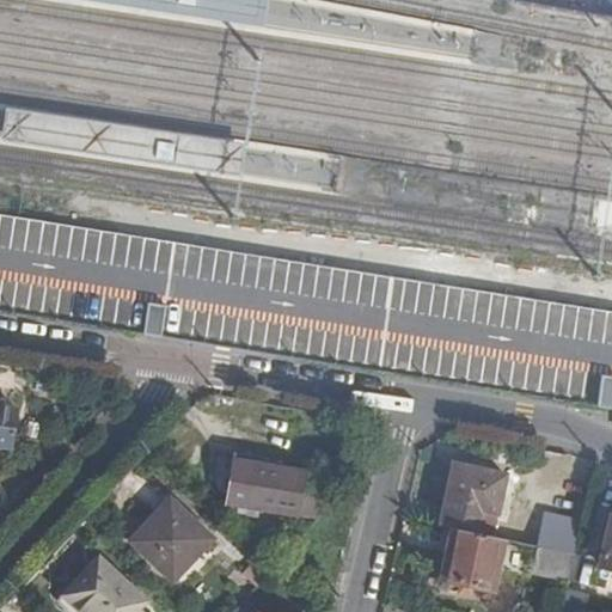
[(611,371),(599,369),(595,398),(611,401),(611,393),(611,371)]
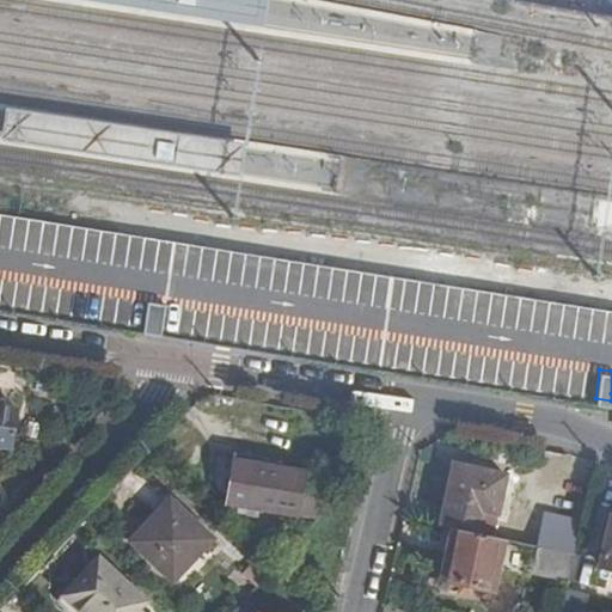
[(0,448),(8,451),(16,416),(0,412),(0,448)]
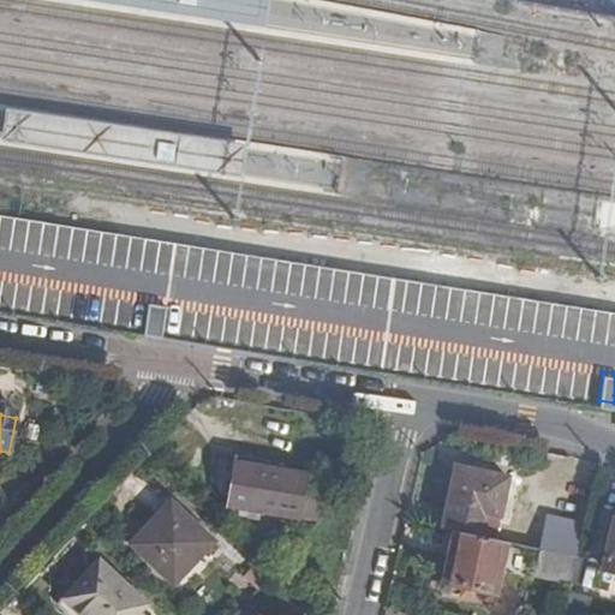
[(309,473),(237,464),(231,505),(300,515),(309,473)]
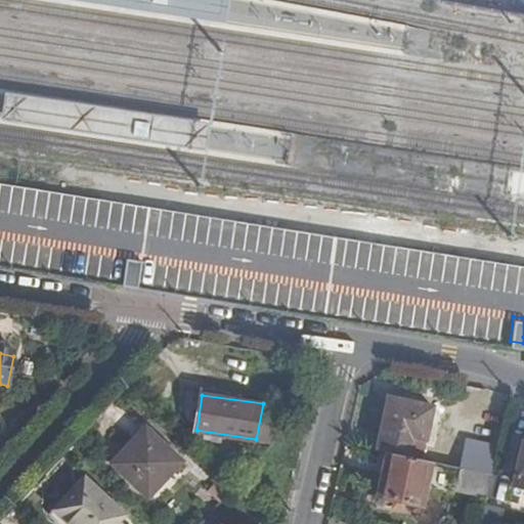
[(389,400),(379,452),(387,453),(421,462),(425,440),(427,440),(434,408),(389,400)]
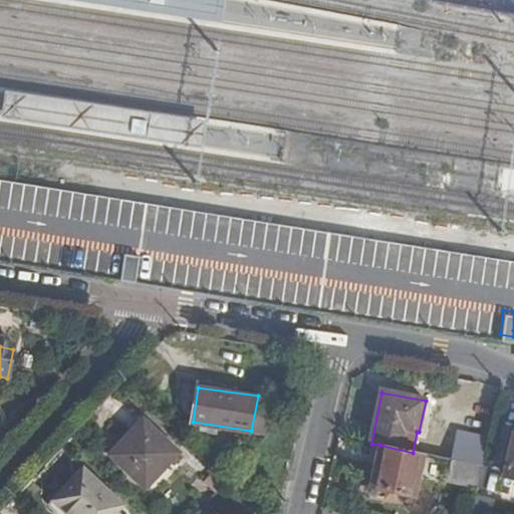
[(149,485),(187,444),(153,414),(115,454),(149,485)]
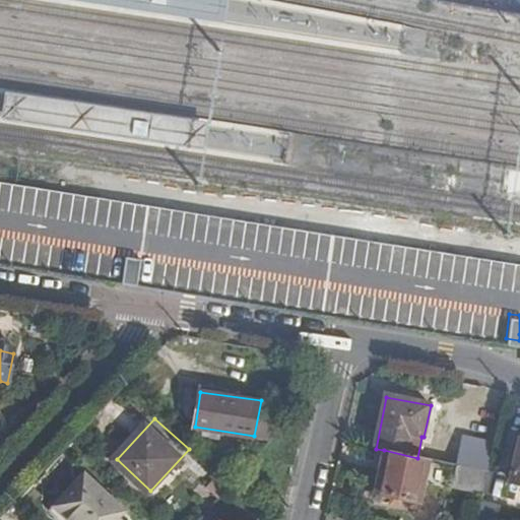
[(519,484),(519,439),(509,482),(519,484)]
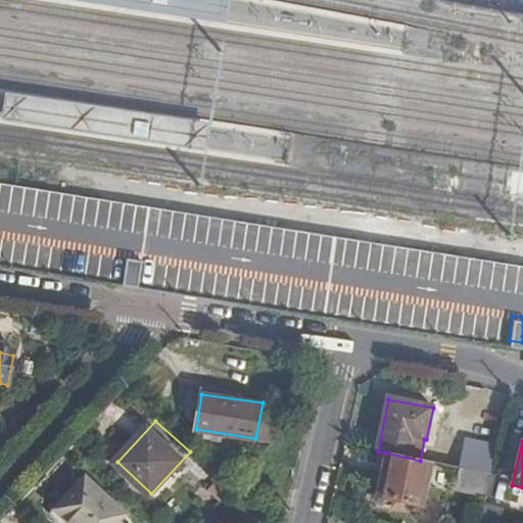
[(420,461),(386,453),(382,474),(377,494),(421,506),(430,463),(420,461)]
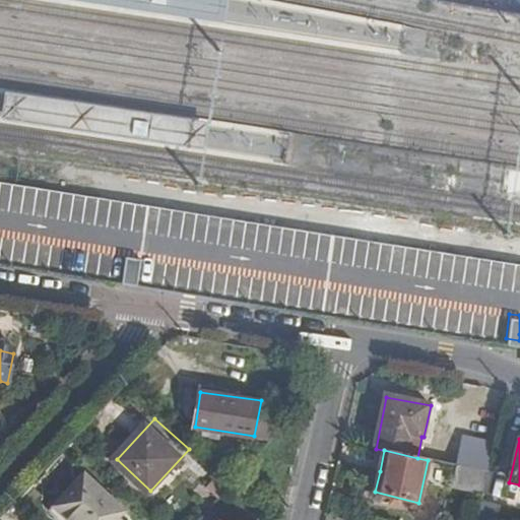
[(482,495),(486,473),(458,466),(453,488),(482,495)]
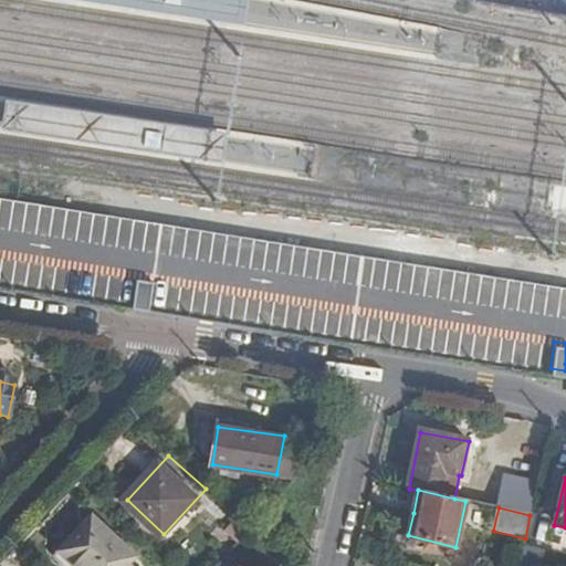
[(80,565),(125,565),(136,554),(95,515),(63,549),(80,565)]
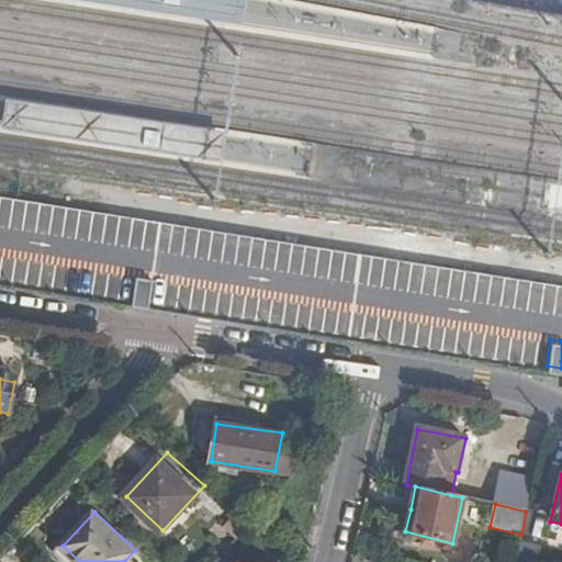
[(517,551),(514,561),(532,561),(535,557),(517,551)]
